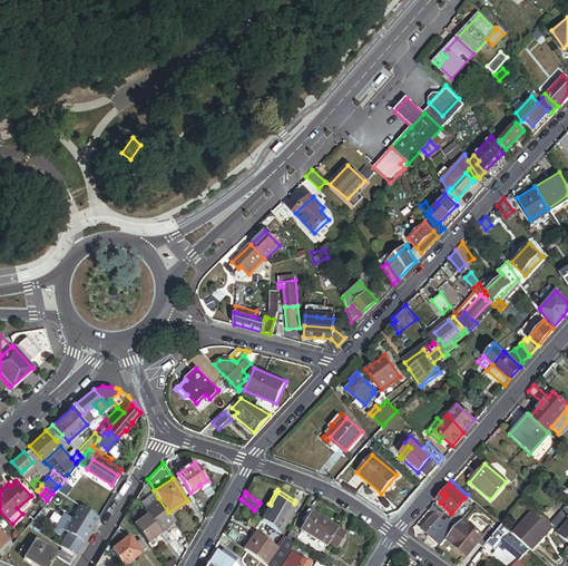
[(296,505),(294,504),(277,493),(271,505),(265,514),(284,525),(296,505)]
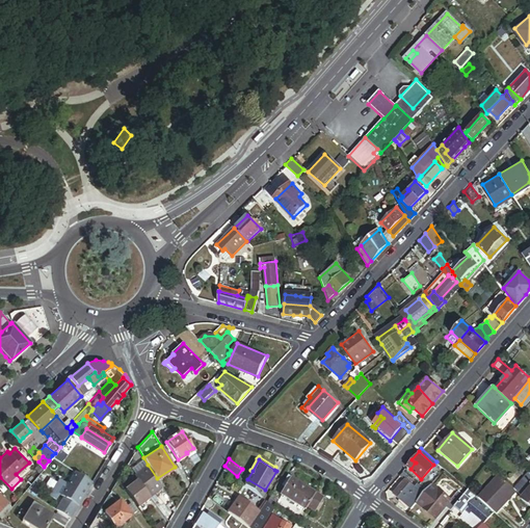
[(412,459),(406,466),(409,469),(411,469),(415,463),(416,463),(412,459)]
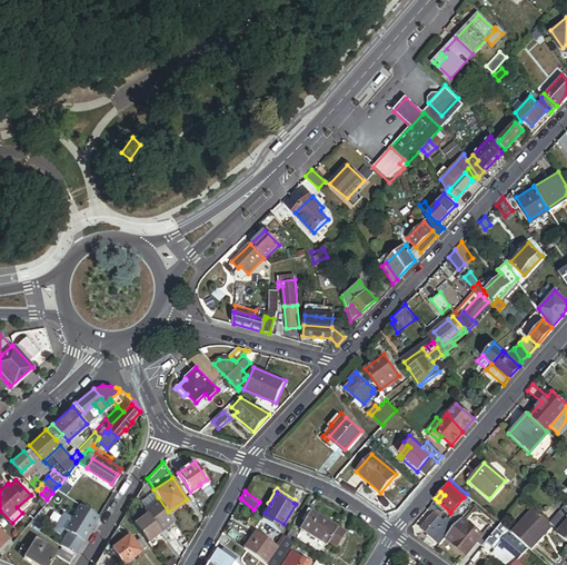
[(469,496),(464,503),(469,507),(475,501),(469,496)]
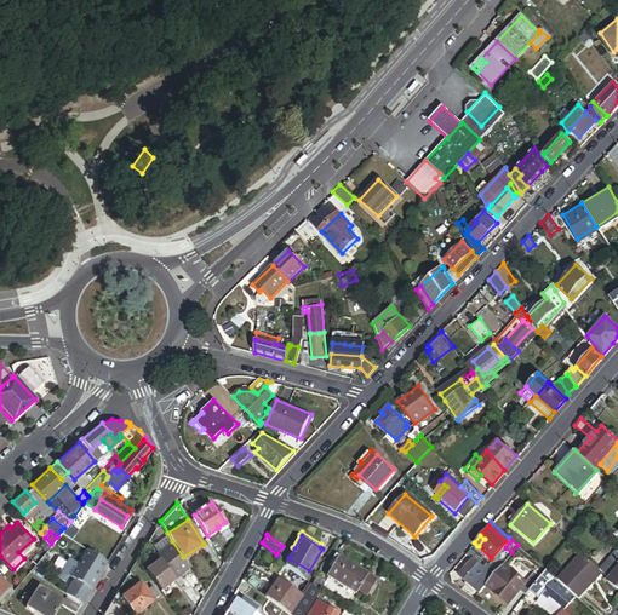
[(160,558),(175,579),(189,568),(183,557),(172,541),(156,553),(160,558)]
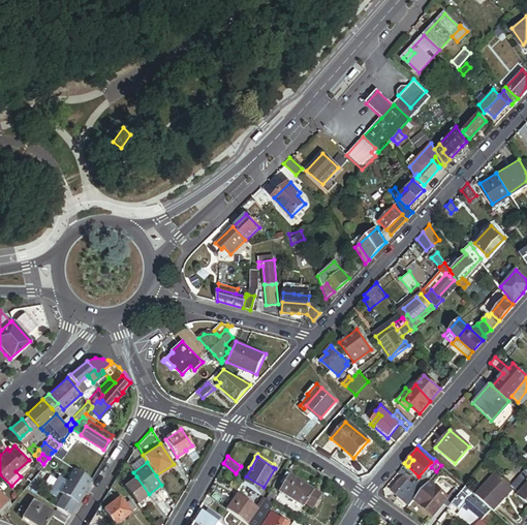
[(513,487),(519,493),(526,483),(526,465),(524,468),(523,468),(510,483),(514,486),(513,487)]
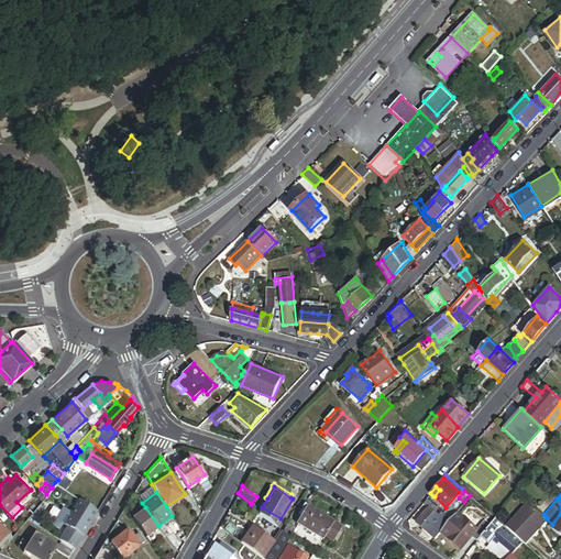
[(73,546),(97,508),(79,497),(72,510),(64,504),(54,521),(62,526),(64,523),(66,524),(58,537),(73,546)]
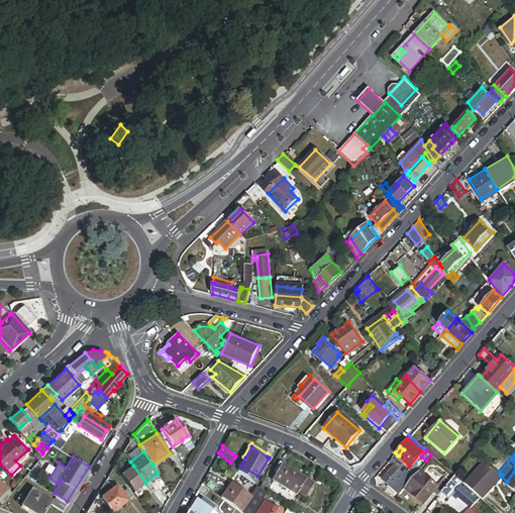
[(391,457),(387,463),(394,468),(395,467),(396,468),(399,464),(391,457)]
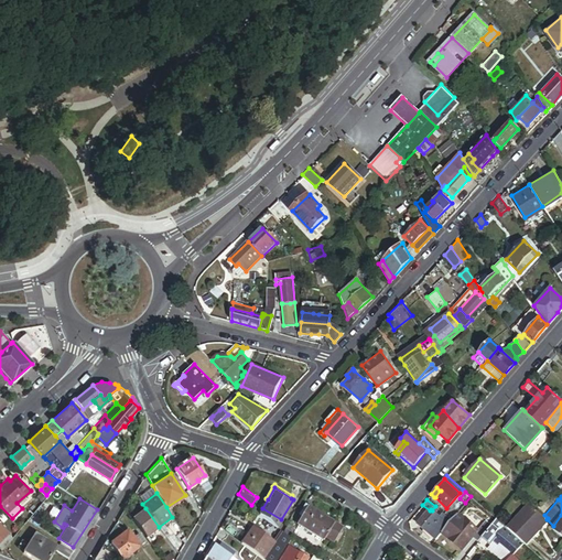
[(326,532),(335,518),(305,501),(299,513),(302,514),(299,521),(324,536),(326,532)]
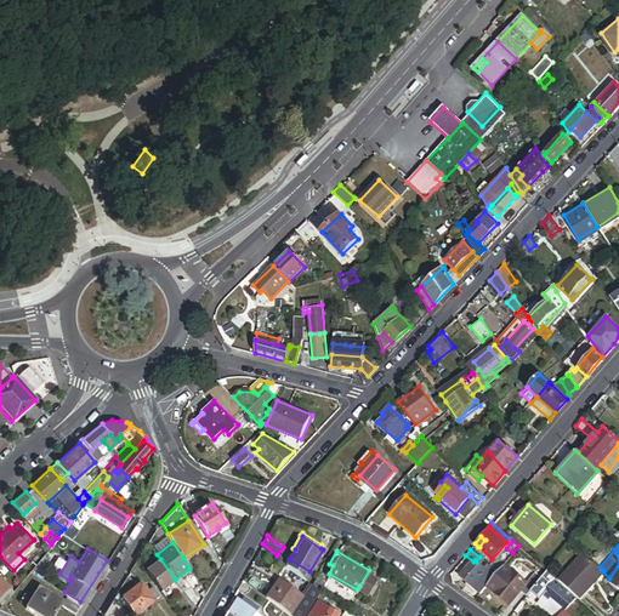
[(602,571),(581,553),(558,581),(572,593),(575,595),(578,598),(602,571)]
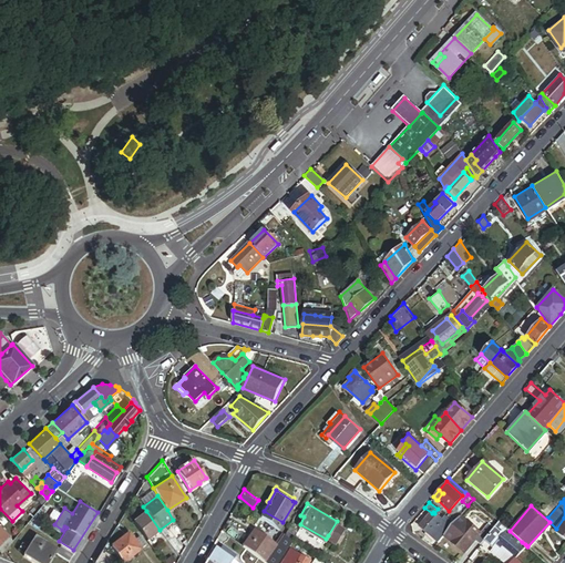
[(133,521),(147,540),(161,530),(160,530),(146,511),(133,521)]
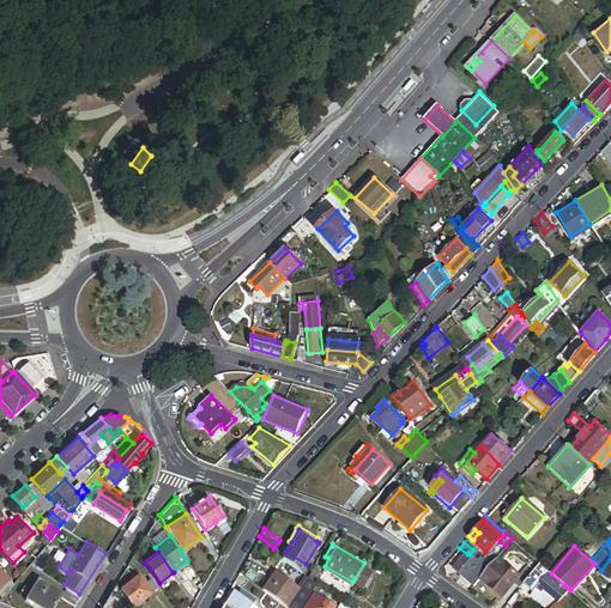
[(467,554),(454,569),(471,583),(475,585),(491,564),(482,557),(479,561),(470,554),(469,553),(467,554)]
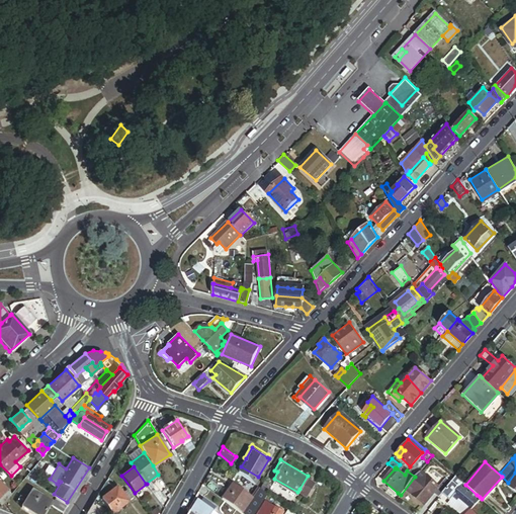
[(451,480),(454,476),(450,472),(443,481),(431,470),(419,486),(431,496),(437,488),(442,492),(451,480)]
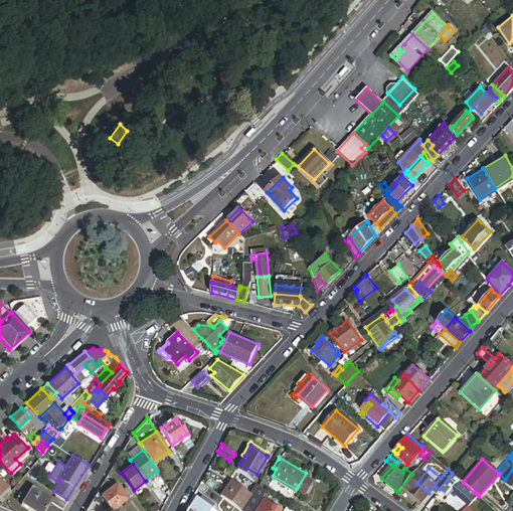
[(512,489),(512,470),(505,480),(504,482),(512,489)]
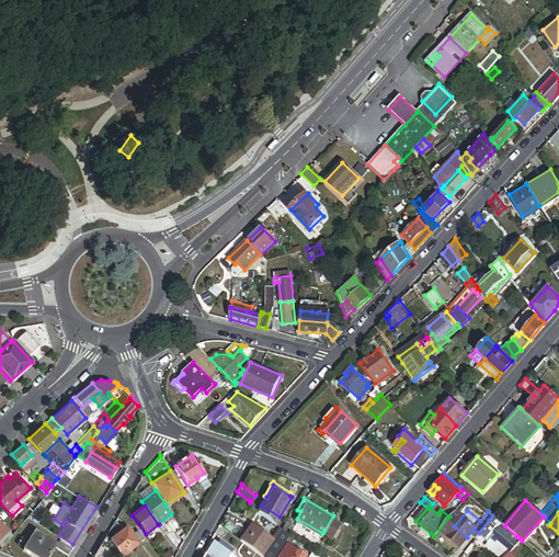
[(520,538),(516,536),(504,525),(497,518),(493,514),(492,515),(489,520),(479,533),(488,540),(485,544),(500,556),(508,547),(510,549),(520,538)]
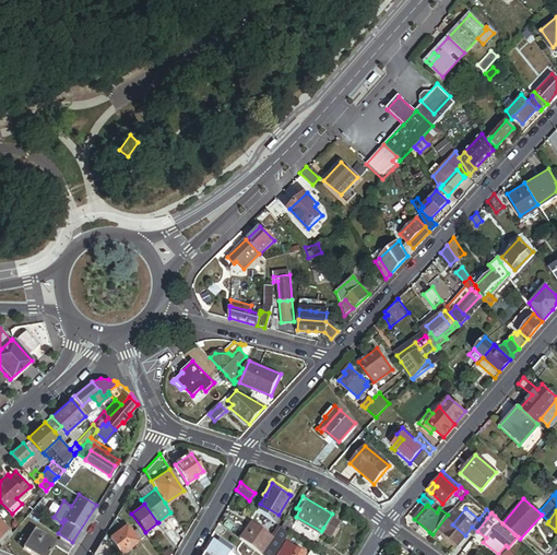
[(340,518),(332,514),(323,528),(331,533),(340,518)]
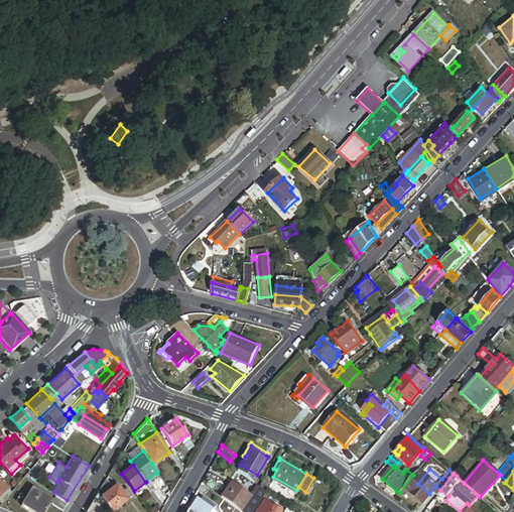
[(271,481),(264,476),(259,483),(266,488),(271,481)]
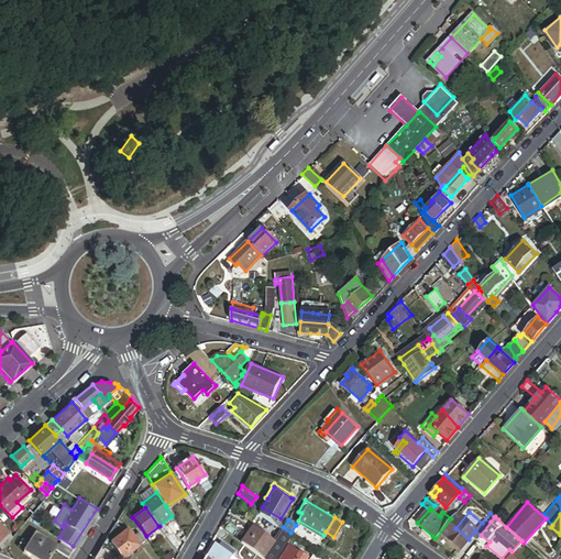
[(0,540),(9,532),(0,522),(0,540)]
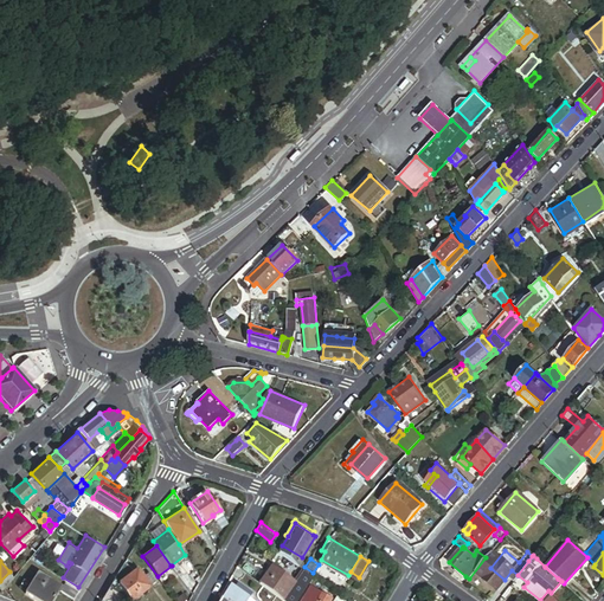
[(272,562),(259,580),(283,596),(295,579),(272,562)]
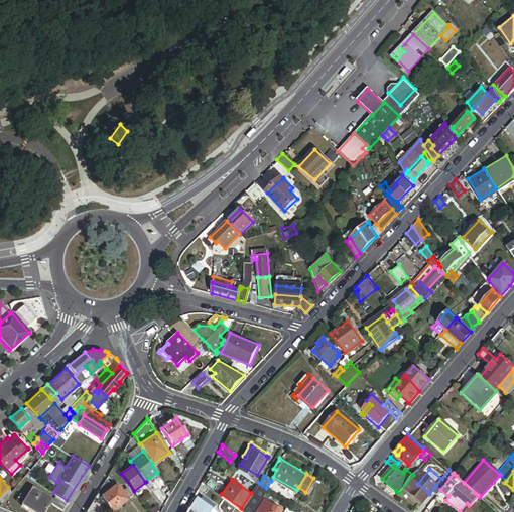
[(116,483),(100,496),(112,510),(128,498),(127,497),(131,493),(126,486),(121,490),(116,483)]
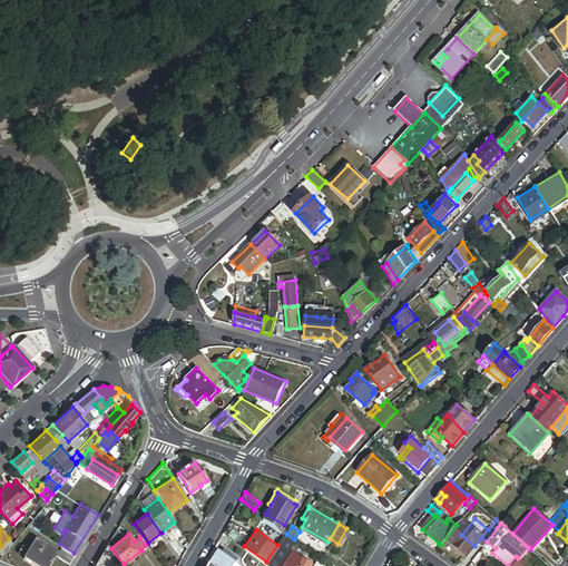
[(475,546),(461,535),(453,544),(467,554),(475,546)]
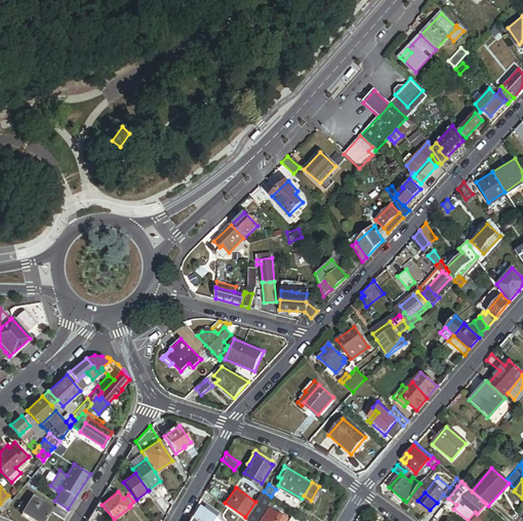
[(32,494),(21,512),(35,520),(42,520),(51,507),(32,494)]
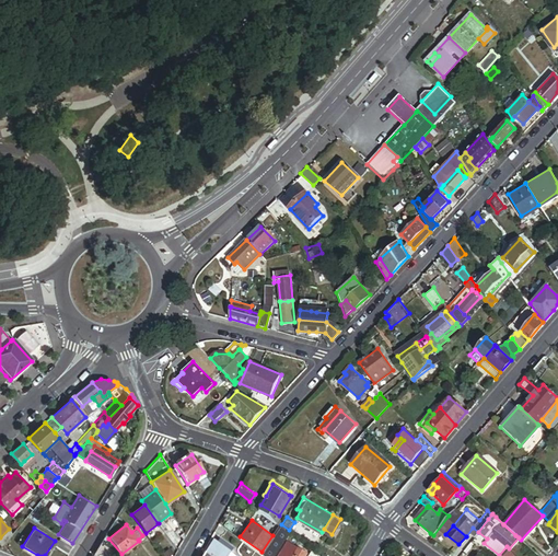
[(0,546),(12,532),(9,529),(0,537),(0,546)]
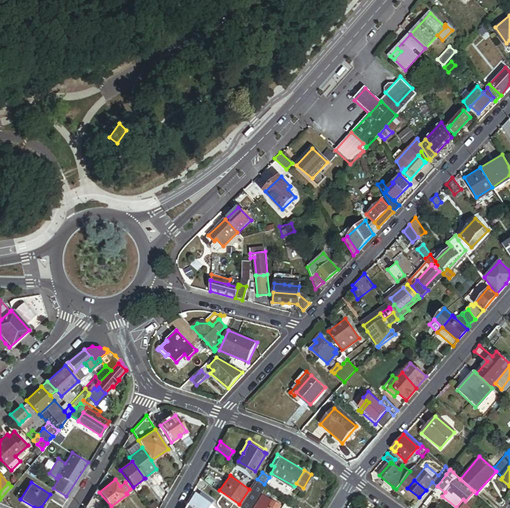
[(50,498),(61,505),(65,498),(54,490),(50,498)]
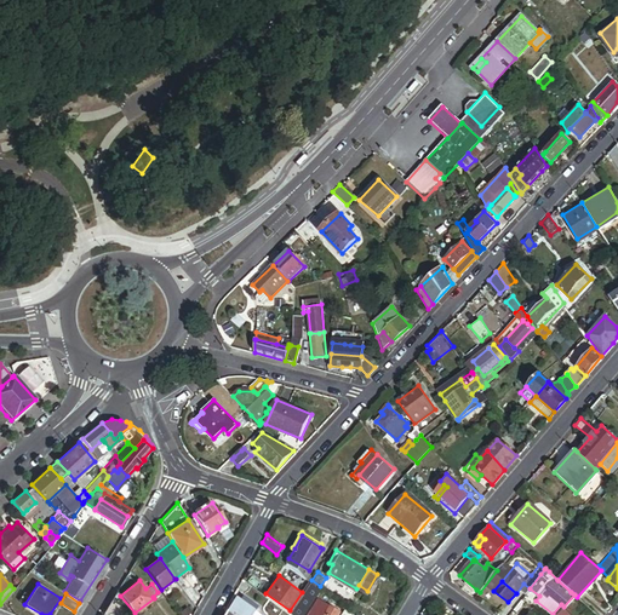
[(251,614),(262,614),(263,614),(257,610),(259,605),(244,595),(241,598),(256,608),(251,614)]
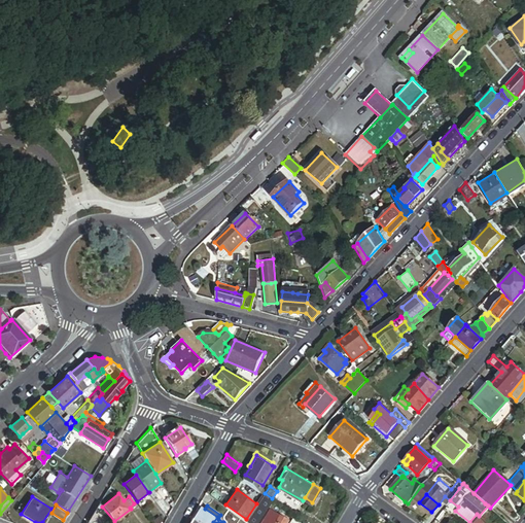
[(201,507),(194,519),(199,522),(213,522),(217,517),(205,509),(201,507)]
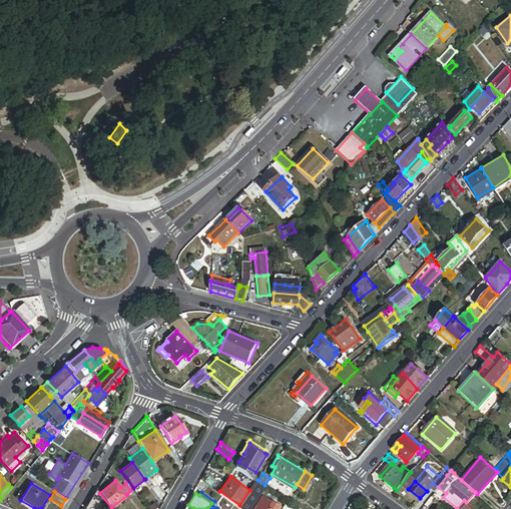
[(263,494),(254,508),(277,508),(280,505),(263,494)]
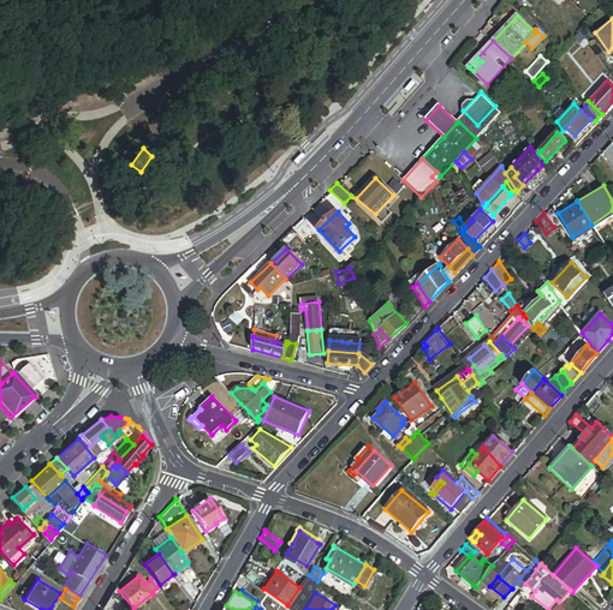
[(118,609),(124,602),(109,593),(99,609),(118,609)]
